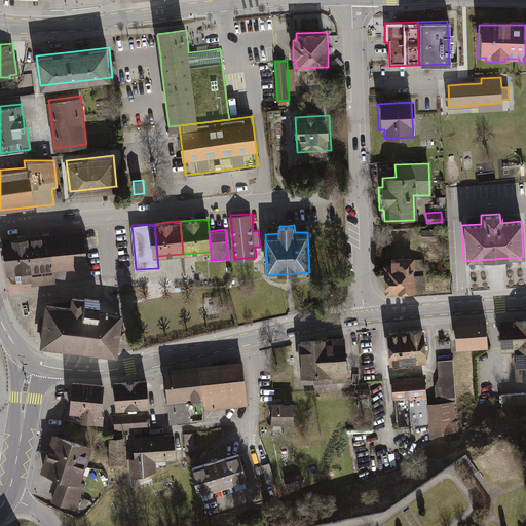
[(437,229),(419,229),(420,241),(437,241),(437,229)]
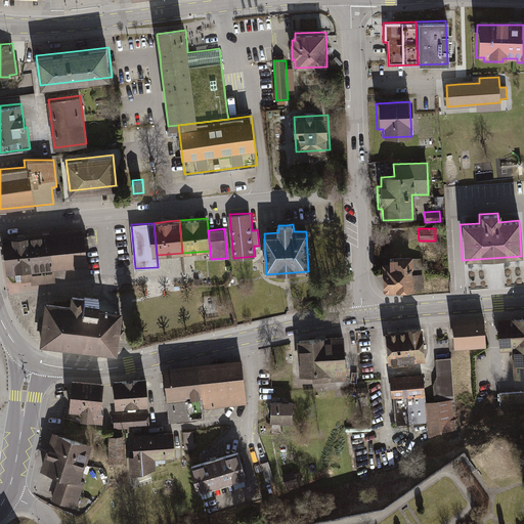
[(87,265),(83,229),(51,232),(49,232),(52,268),(87,265)]
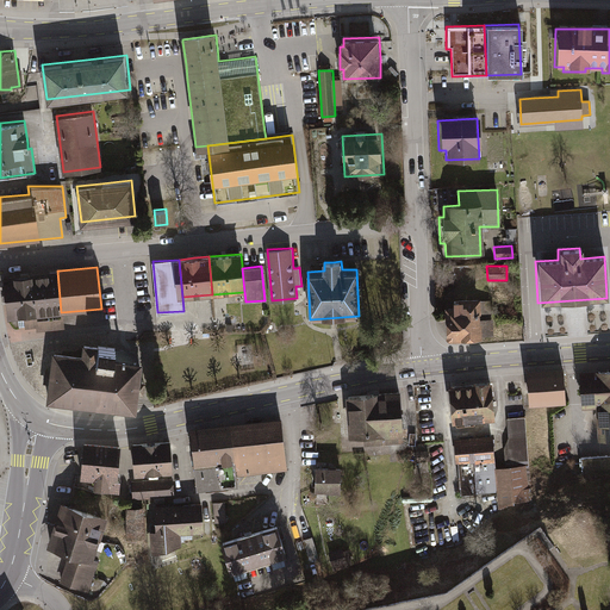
[(61,312),(57,271),(1,277),(6,318),(16,317),(17,329),(35,327),(35,323),(35,319),(62,317),(61,312)]
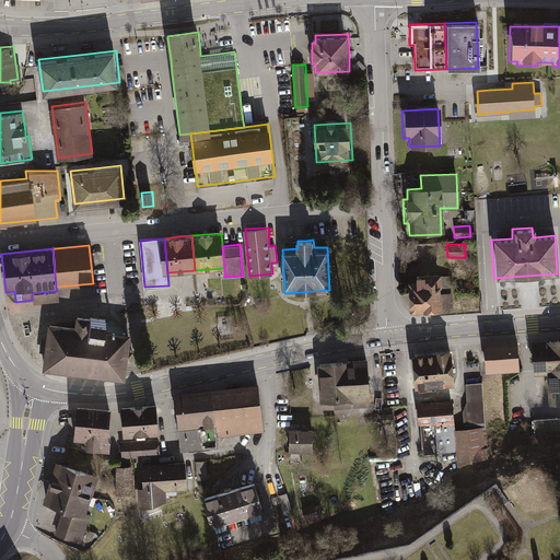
[(415,313),(442,312),(442,308),(453,308),(453,293),(452,279),(441,279),(440,276),(417,277),(417,283),(410,284),(411,307),(415,307),(415,313)]
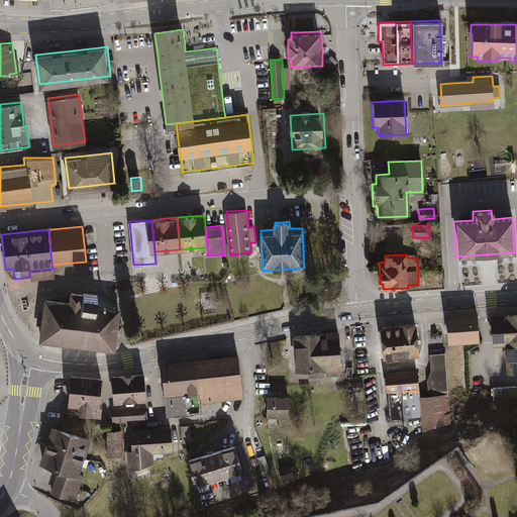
[(71,305),(47,302),(45,319),(43,338),(115,347),(120,305),(116,299),(73,293),(71,305)]
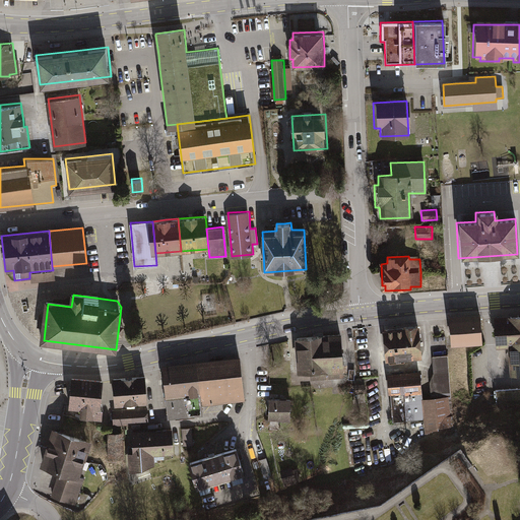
[(519,316),(491,318),(493,349),(505,348),(507,379),(519,377),(519,316)]
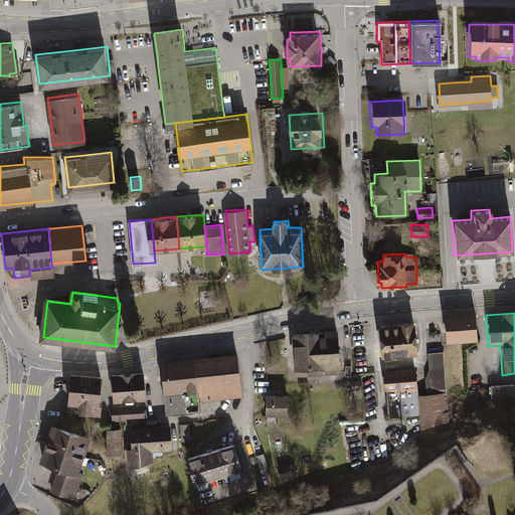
[(444,342),(477,340),(475,315),(443,317),(444,342)]
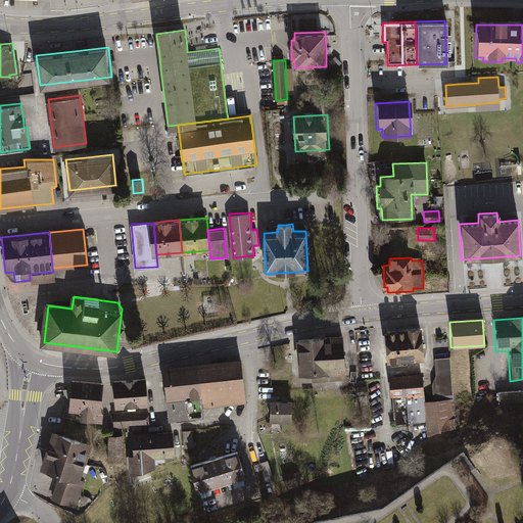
[(420,329),(379,332),(381,363),(389,362),(389,366),(410,365),(410,361),(422,361),(420,329)]
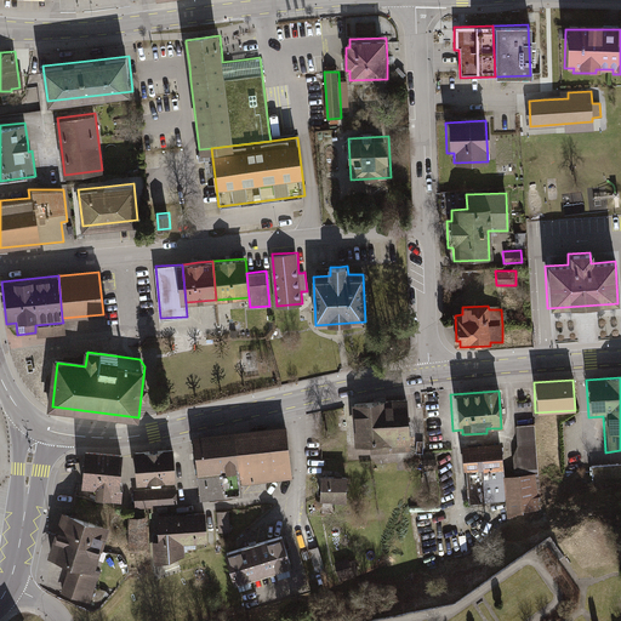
[(410,454),(405,402),(347,408),(351,444),(370,443),(371,457),(410,454)]
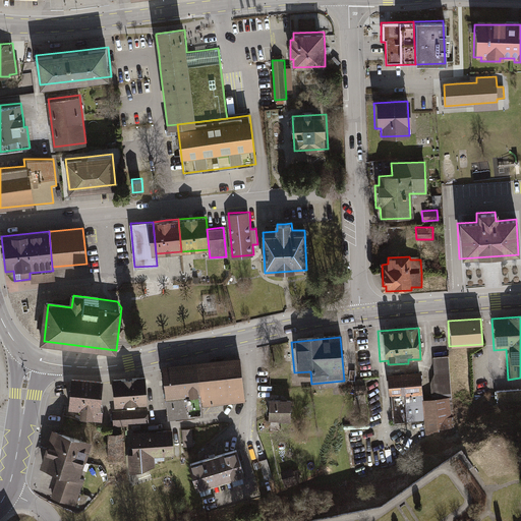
[(419,372),(385,375),(391,424),(425,420),(427,437),(456,433),(447,356),(430,358),(432,374),(429,383),(430,400),(422,401),(419,372)]
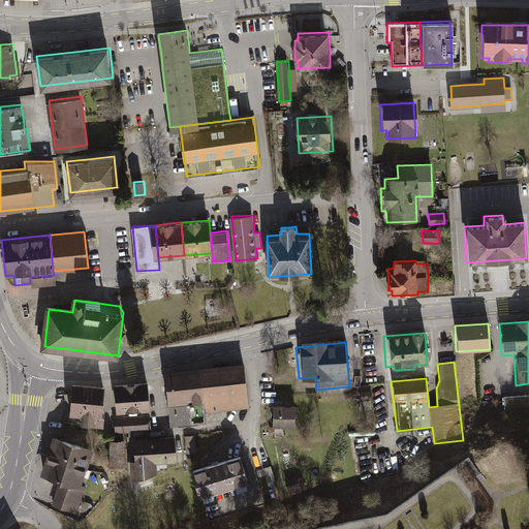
[(204,413),(246,409),(243,368),(195,372),(167,376),(172,425),(205,422),(204,413)]
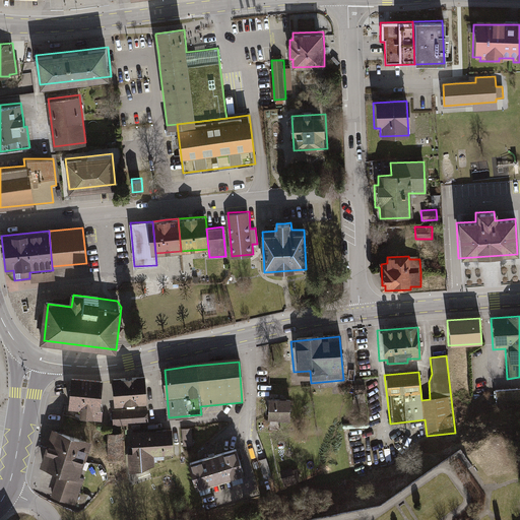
[(146,401),(144,378),(112,380),(114,404),(146,401)]
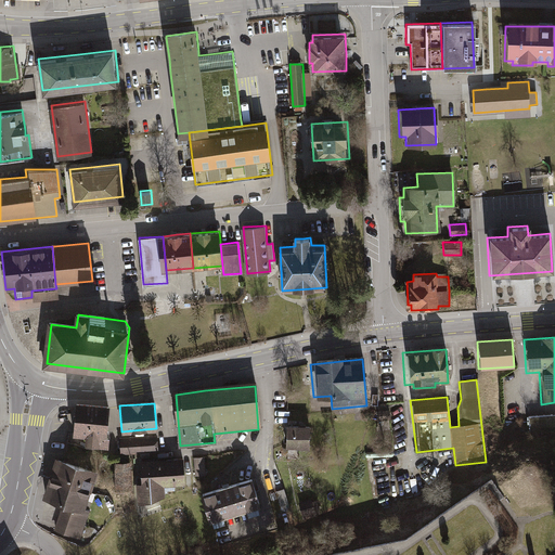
[(107,436),(110,408),(77,407),(75,436),(86,437),(85,444),(110,447),(111,436),(107,436)]
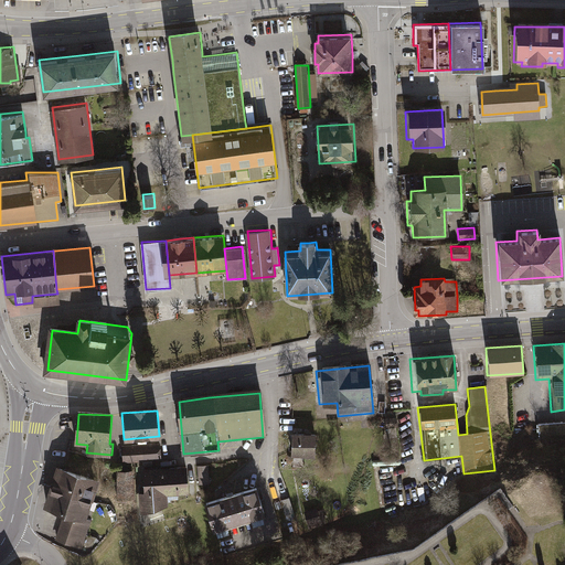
[(394,417),(381,418),(382,430),(395,429),(394,417)]
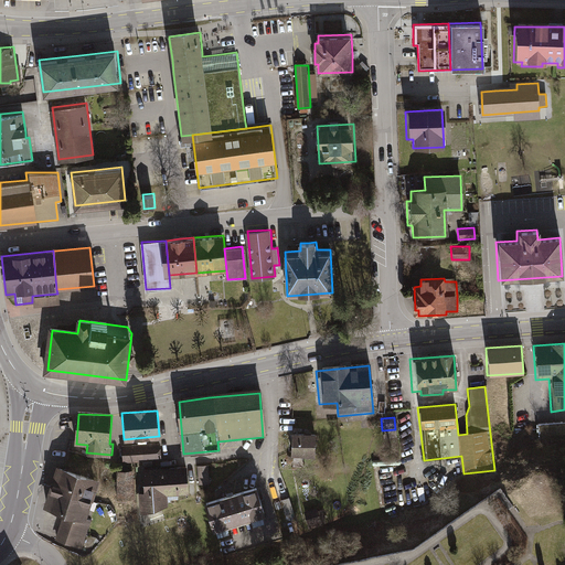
[(564,423),(532,425),(533,439),(564,437),(564,423)]
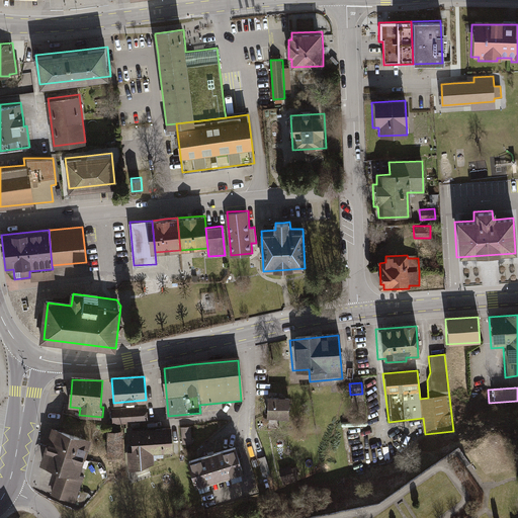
[(288,400),(265,399),(264,418),(287,418),(288,400)]
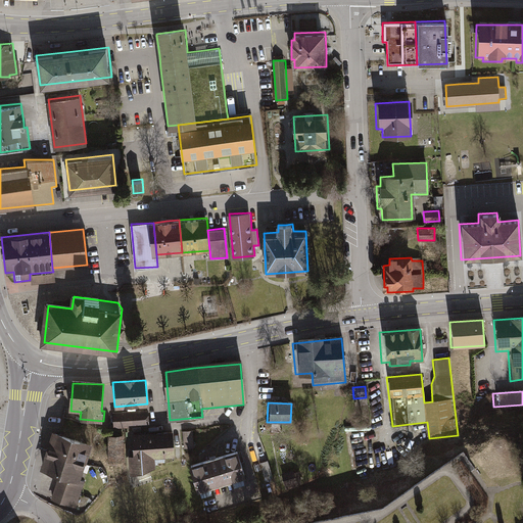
[(149,424),(148,409),(112,412),(114,427),(149,424)]
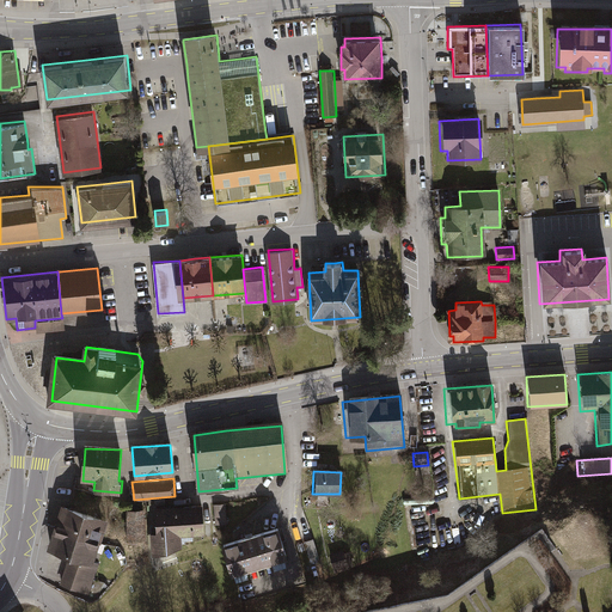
[(497,510),(485,502),(476,515),(488,524),(497,510)]
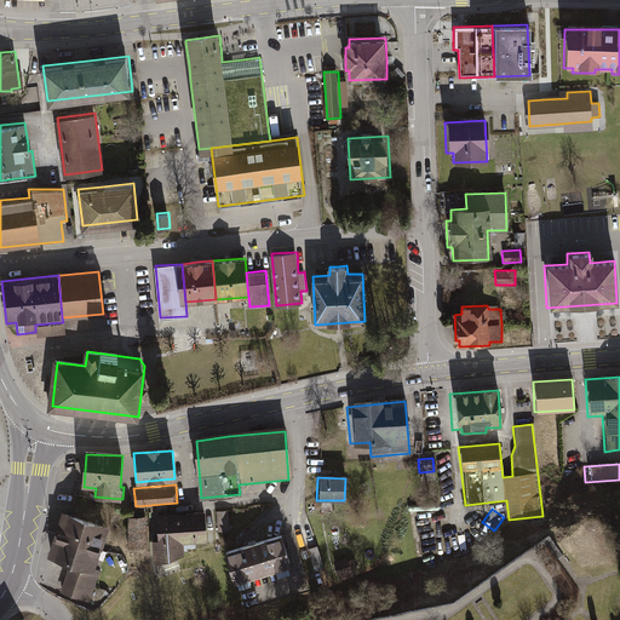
[(109,524),(62,510),(55,534),(70,539),(102,549),(109,524)]
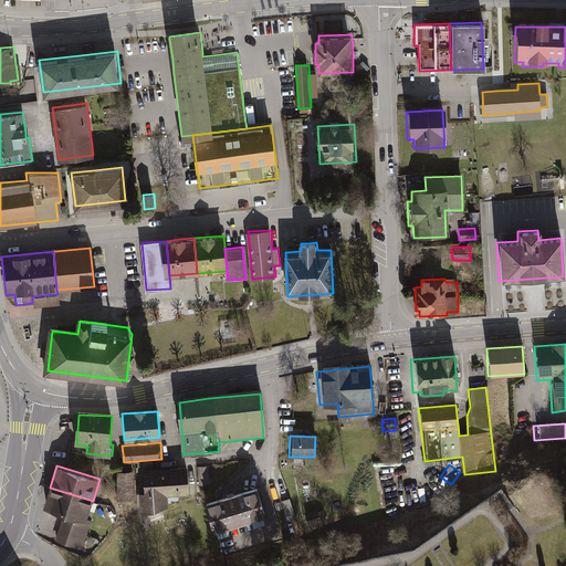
[(185,465),(142,469),(144,491),(137,491),(139,514),(166,505),(166,496),(187,495),(185,465)]
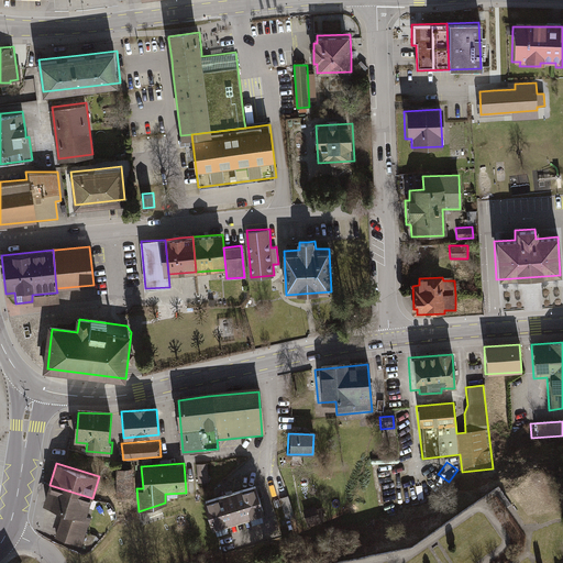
[(206,464),(194,465),(196,485),(207,484),(206,464)]
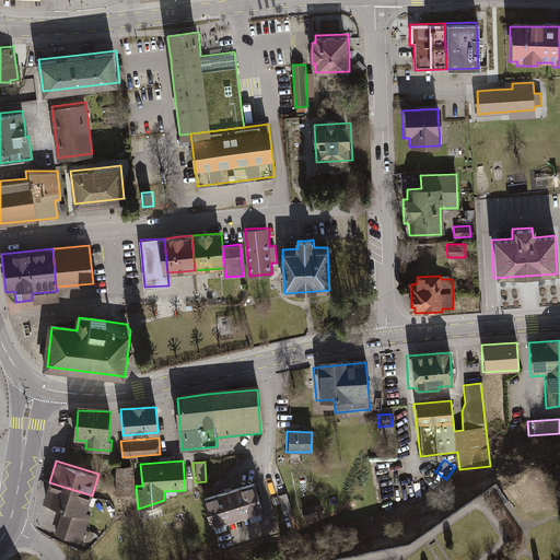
[(133,466),(115,466),(116,493),(133,493),(133,466)]
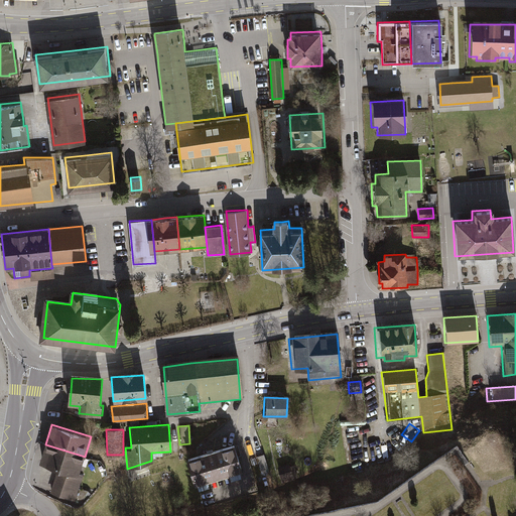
[(234,442),(181,458),(189,486),(242,471),(234,442)]
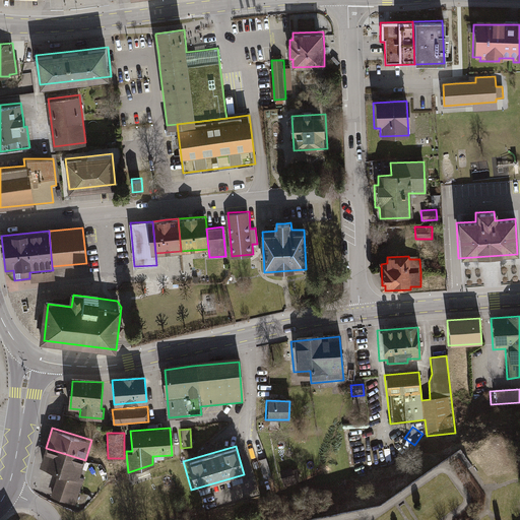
[(41,465),(59,470),(80,476),(85,460),(59,452),(46,448),(41,465)]
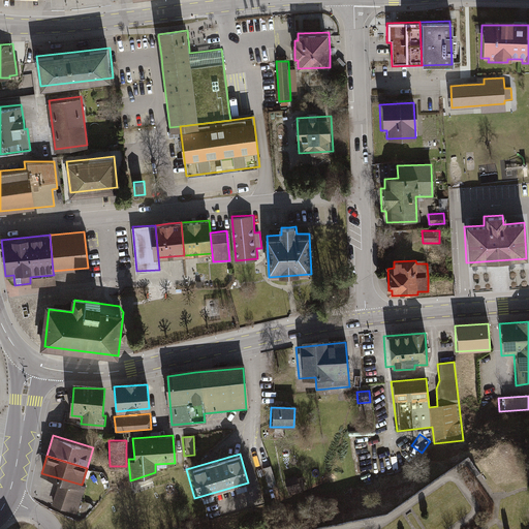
[(270,466),(260,469),(267,488),(276,485),(270,466)]
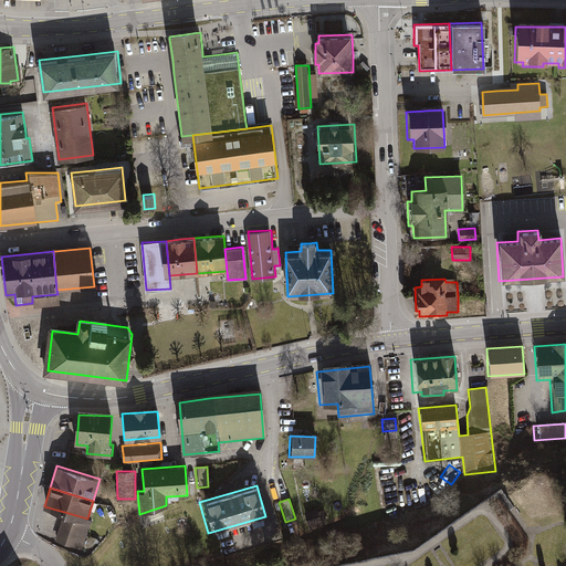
[(91,520),(87,519),(64,512),(56,541),(83,548),(91,520)]
